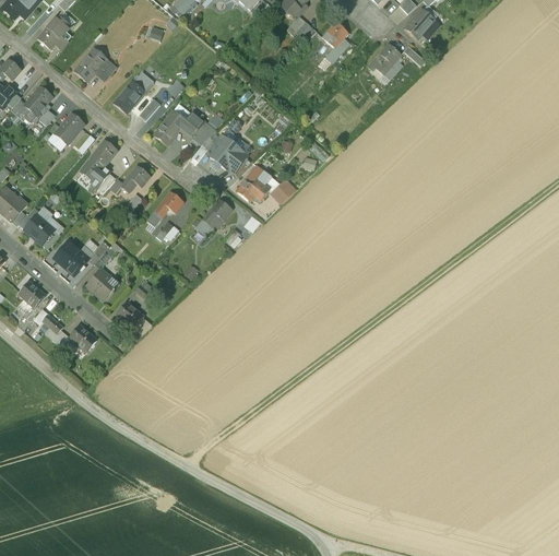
[(40,0),(7,0),(0,8),(14,20),(20,14),(24,18),(40,0)]
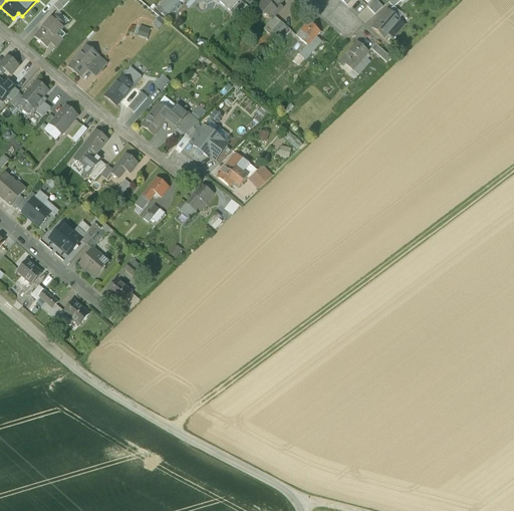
[(161,0),(160,2),(168,10),(177,0),(161,0)]
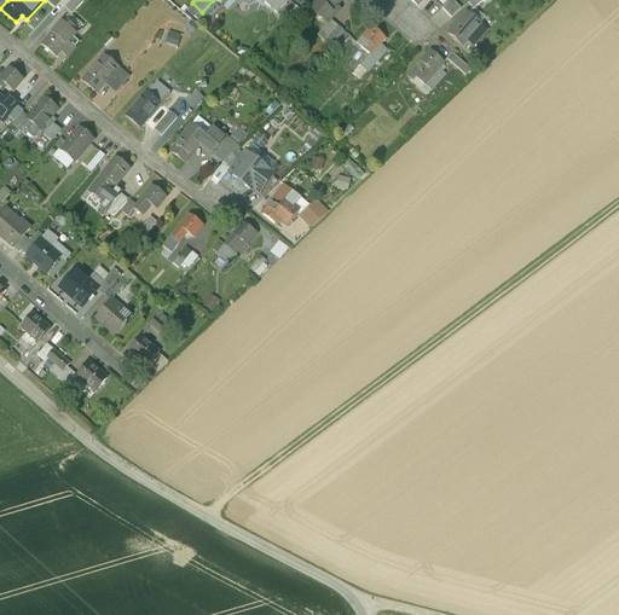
[(265,0),(277,11),(285,0),(265,0)]
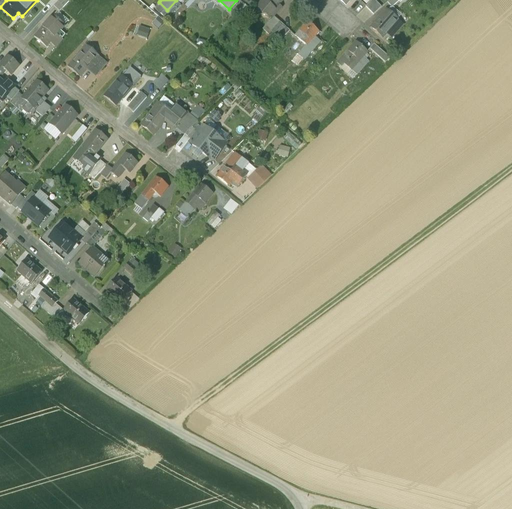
[(259,0),(256,4),(261,8),(264,7),(267,10),(266,13),(271,17),(273,15),(281,6),(278,3),(280,0),(259,0)]
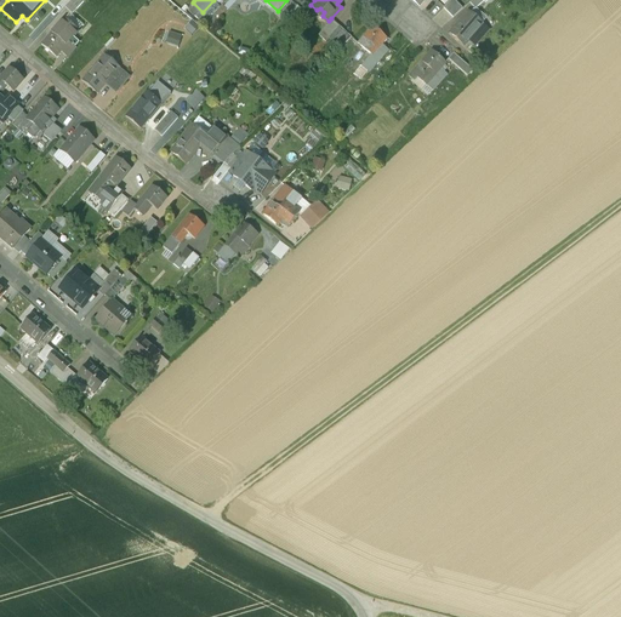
[(449,0),(444,5),(453,15),(462,5),(457,0),(449,0)]
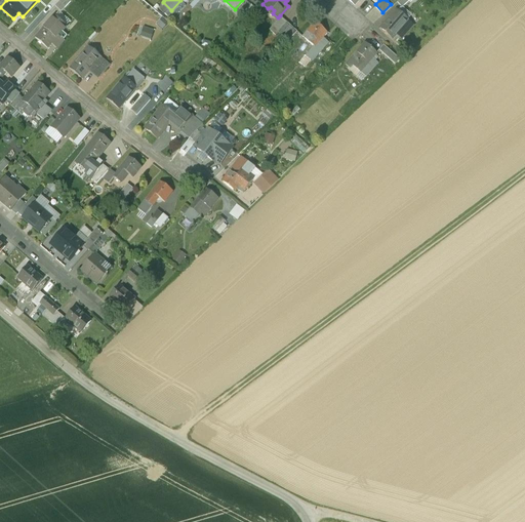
[(163,2),(160,5),(168,13),(171,10),(163,2)]
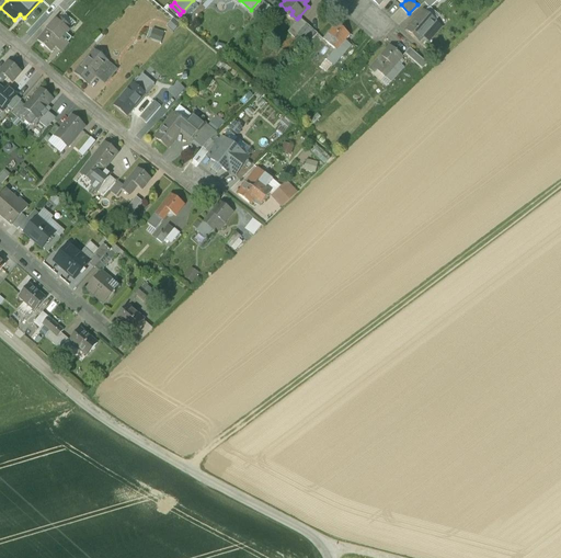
[(423,8),(405,27),(419,38),(424,33),(430,37),(442,24),(423,8)]
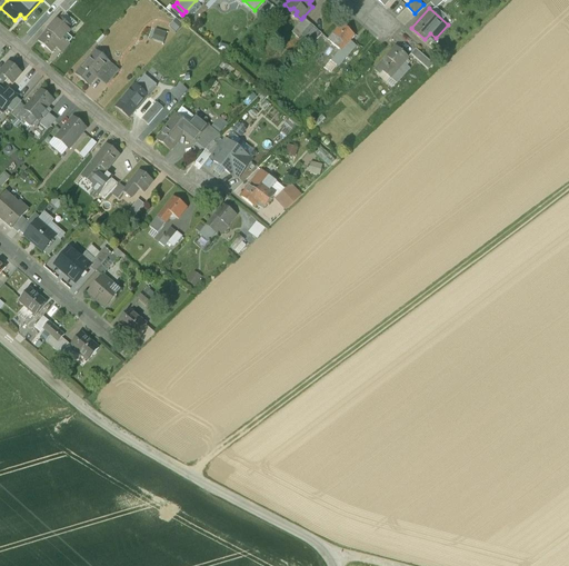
[(59,15),(39,40),(52,50),(58,45),(63,49),(72,37),(68,33),(73,27),(72,26),(70,28),(58,18),(60,16),(59,15)]
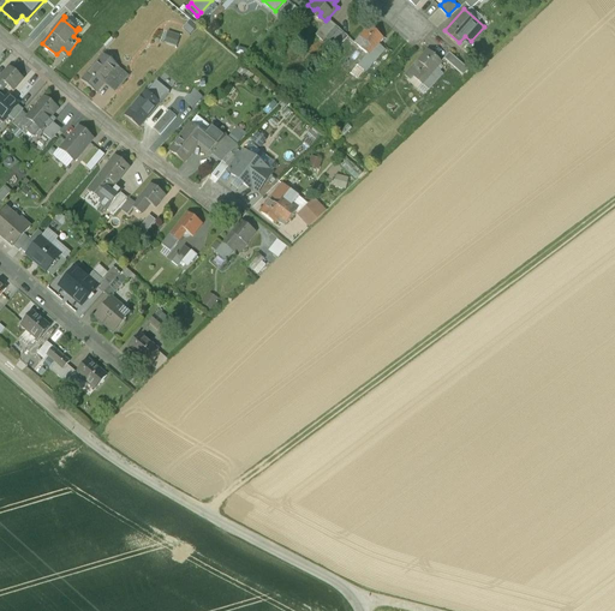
[(347,34),(328,18),(326,21),(315,33),(322,39),(326,34),(336,45),(347,34)]
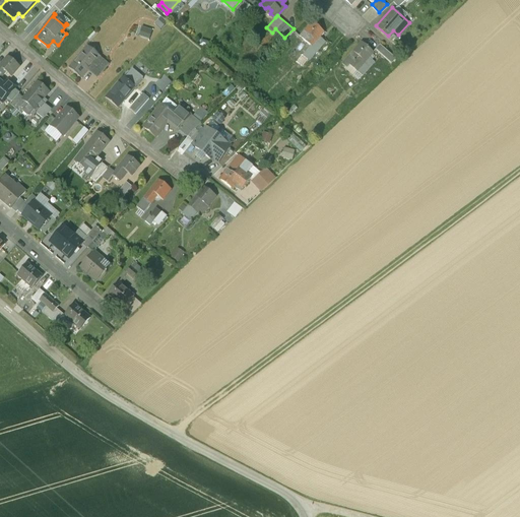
[(323,30),(312,20),(299,34),(302,37),(307,41),(317,50),(325,40),(319,36),(323,30)]
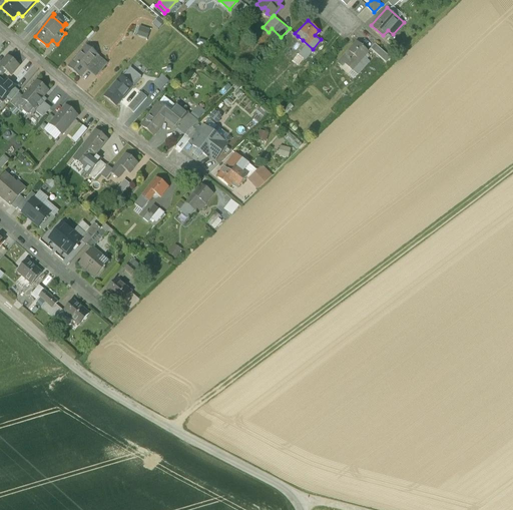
[(136,31),(147,35),(151,25),(140,21),(136,31)]
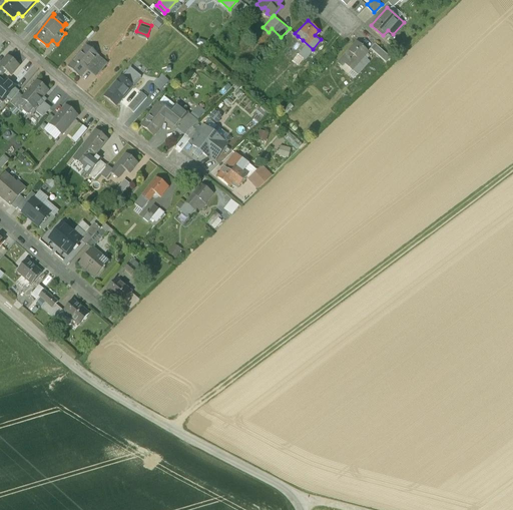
[(298,36),(286,49),(291,54),(303,40),(298,36)]
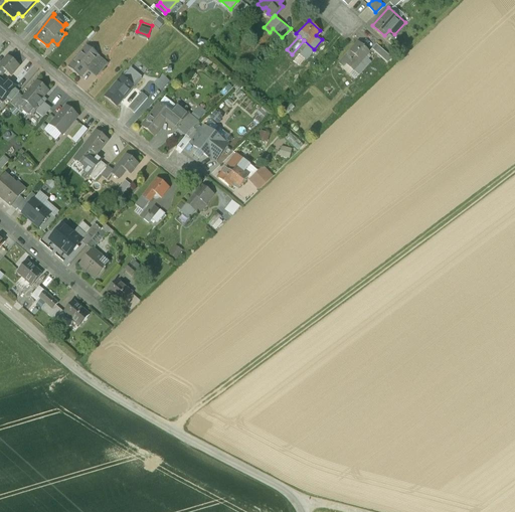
[(358,39),(339,61),(344,65),(346,62),(358,73),(371,59),(366,54),(370,50),(358,39)]
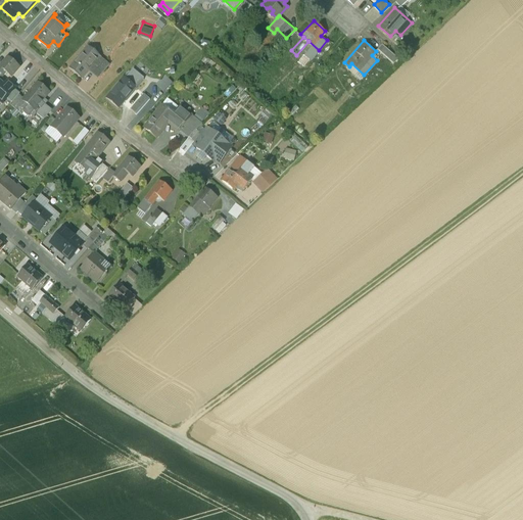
[(398,56),(382,42),(377,47),(393,61),(398,56)]
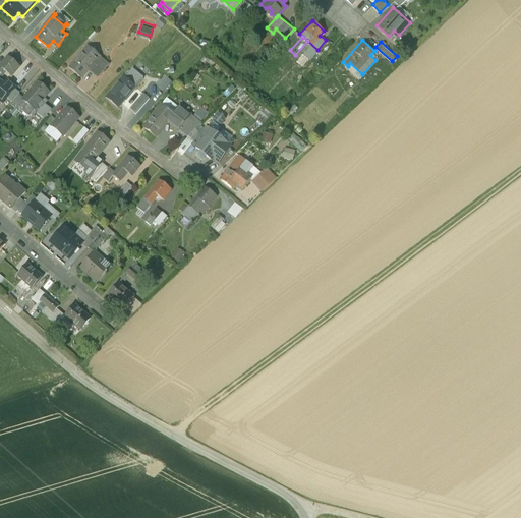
[(87,44),(69,65),(81,75),(90,66),(94,69),(103,58),(87,44)]
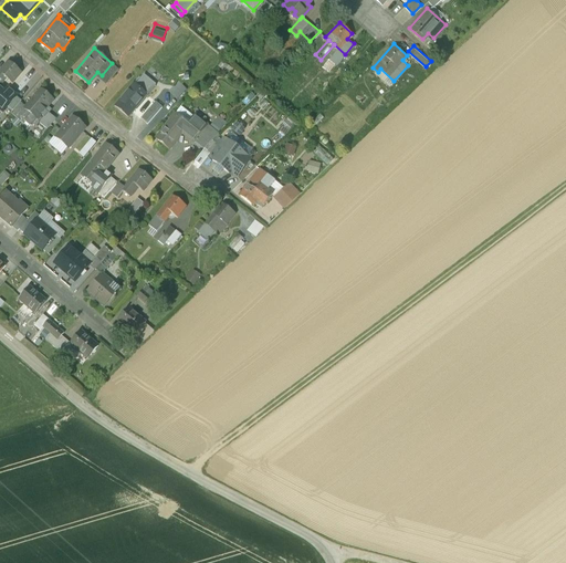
[(0,83),(7,76),(12,81),(21,70),(8,59),(0,68),(0,83)]
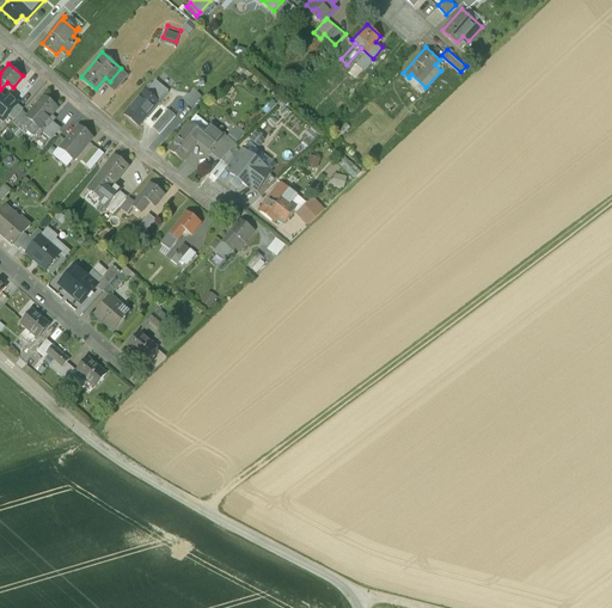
[(121,68),(110,81),(116,87),(128,73),(121,68)]
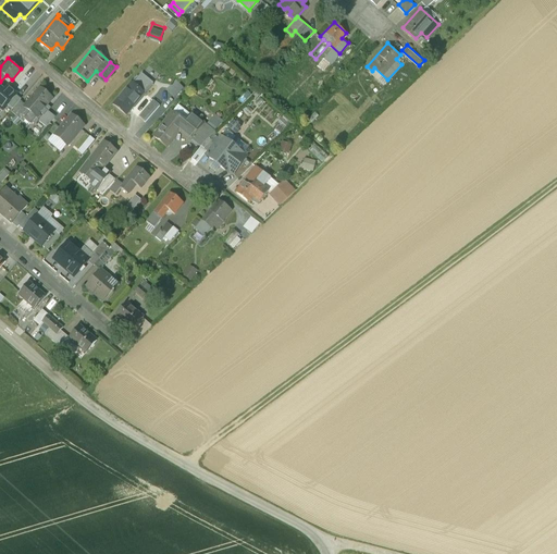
[(131,79),(112,102),(126,113),(144,90),(131,79)]
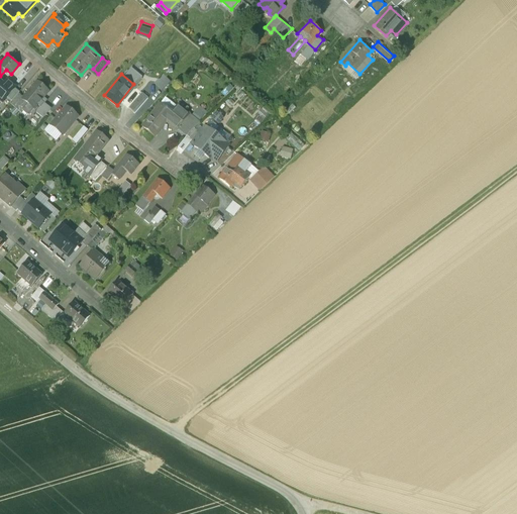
[(0,78),(0,97),(2,100),(7,95),(14,86),(15,85),(7,78),(4,82),(0,78)]
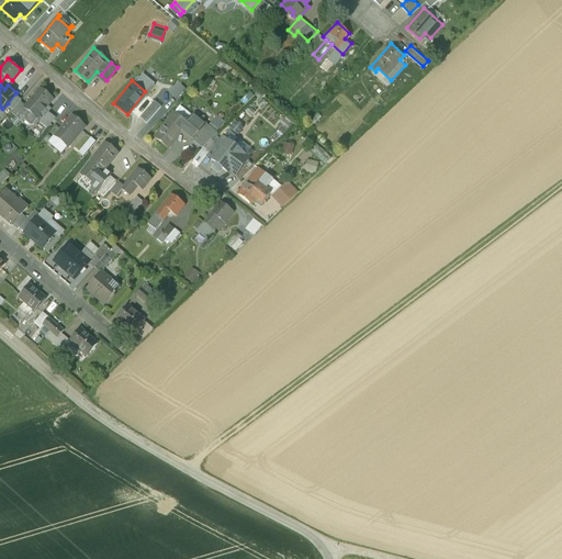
[(25,103),(24,104),(30,110),(23,116),(31,123),(41,111),(44,113),(48,109),(45,107),(53,97),(40,86),(25,103)]
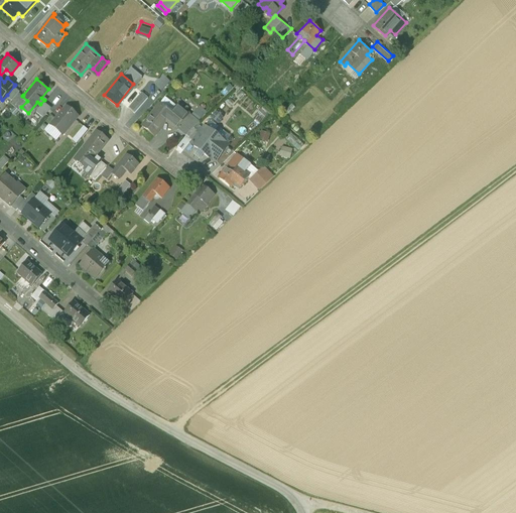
[(7,95),(11,99),(18,91),(19,90),(14,86),(7,95)]
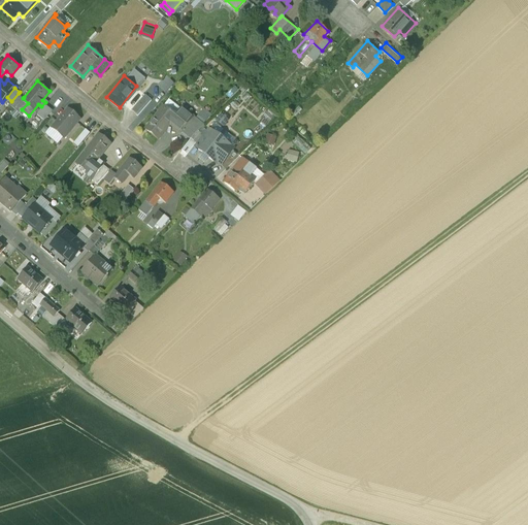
[(144,92),(132,108),(138,113),(152,97),(144,92)]
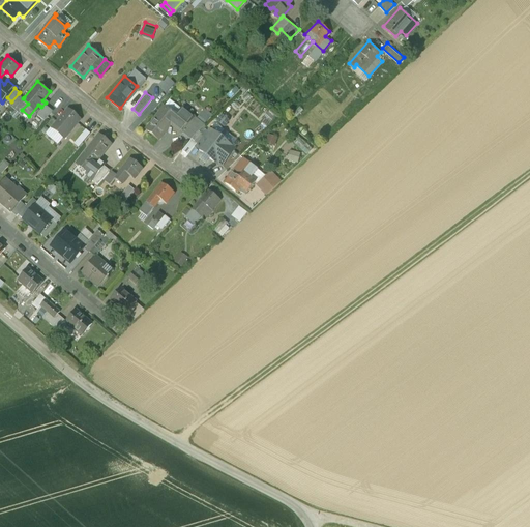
[(24,97),(19,93),(11,101),(9,103),(15,108),(23,98),(24,97)]
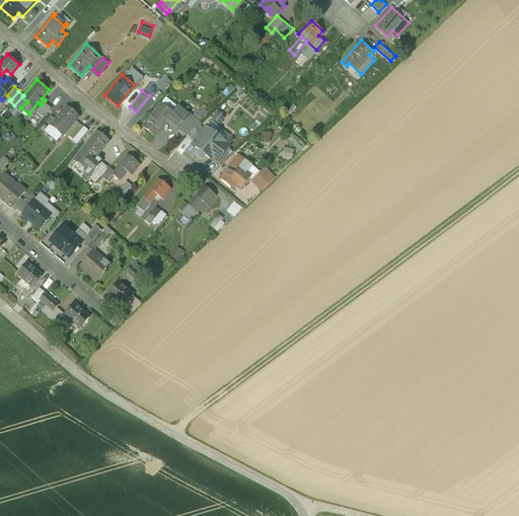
[(165,95),(142,124),(155,135),(167,120),(174,112),(172,109),(176,103),(165,95)]
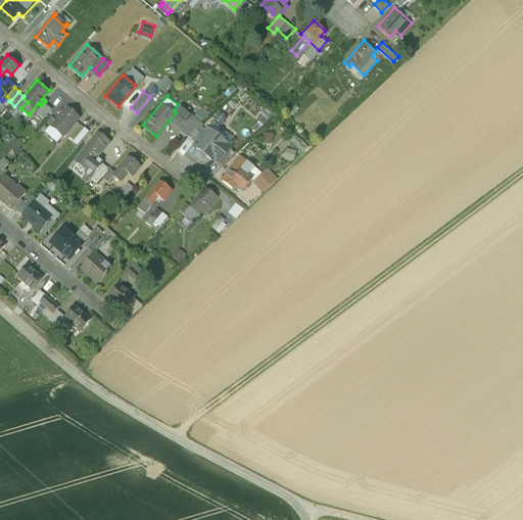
[(22,97),(14,106),(20,110),(21,108),(28,102),(22,97)]
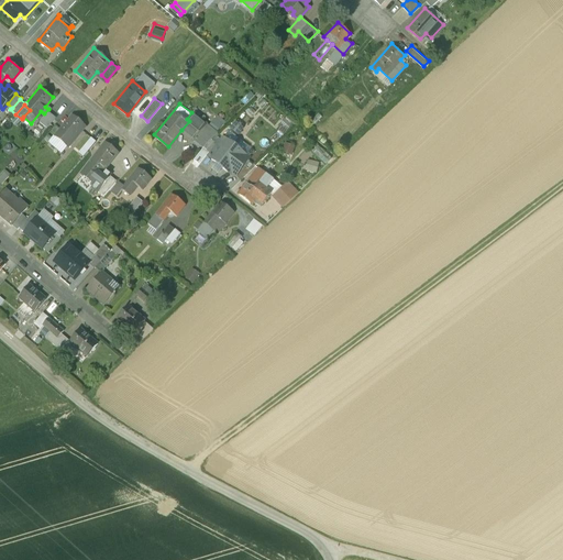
[(207,122),(192,111),(191,112),(187,119),(189,121),(181,130),(192,140),(194,138),(203,145),(216,132),(205,123),(207,122)]
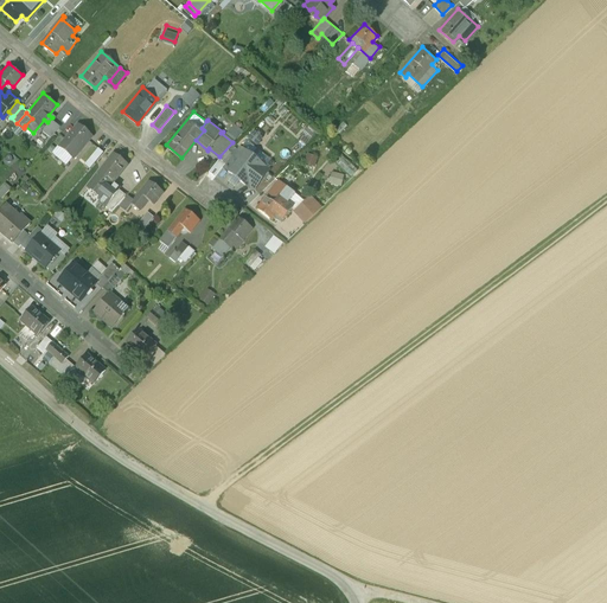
[(234,135),(241,126),(235,120),(227,129),(234,135)]
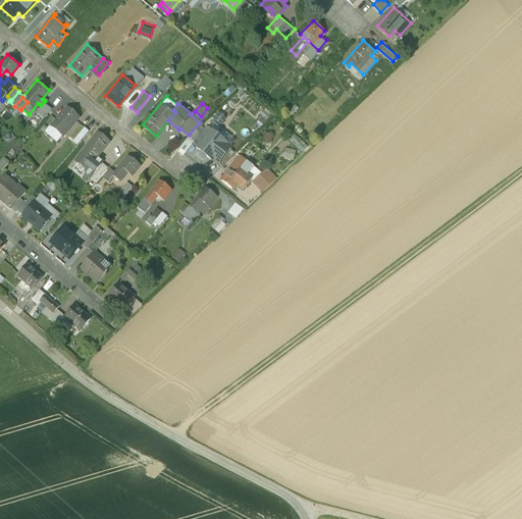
[(41,105),(37,111),(41,114),(46,109),(41,105)]
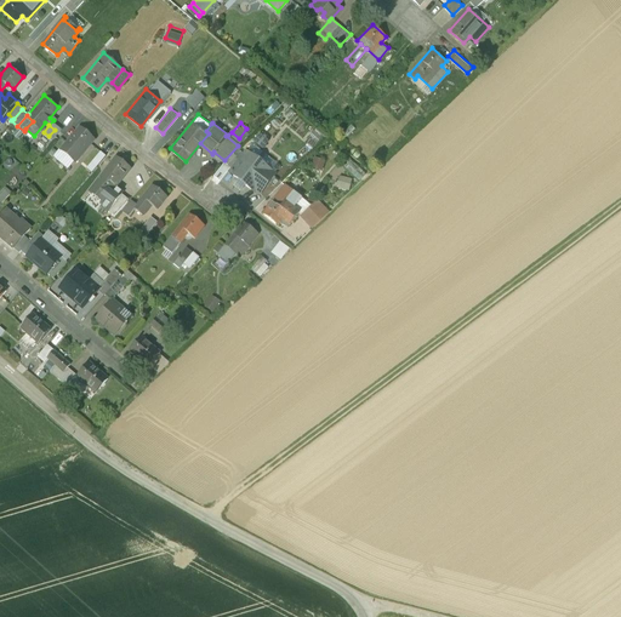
[(78,125),(60,146),(68,153),(77,143),(84,149),(93,137),(78,125)]
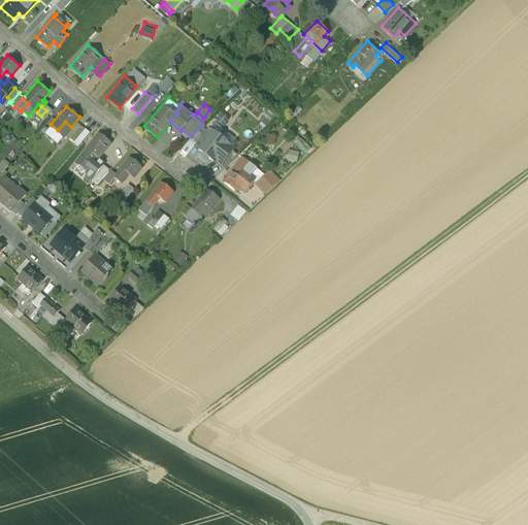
[(267,106),(263,112),(267,117),(272,110),(267,106)]
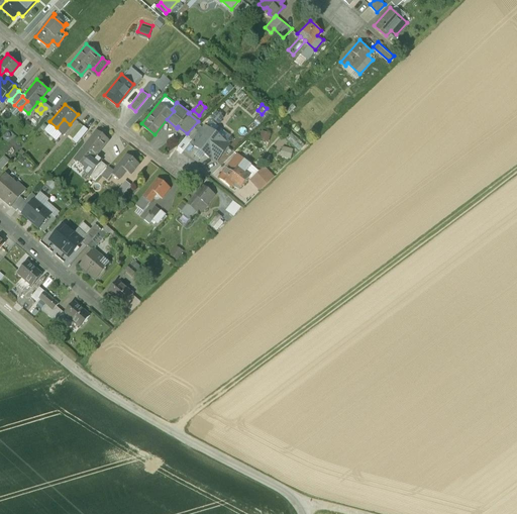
[(88,128),(79,120),(72,128),(76,132),(76,133),(81,137),(88,128)]
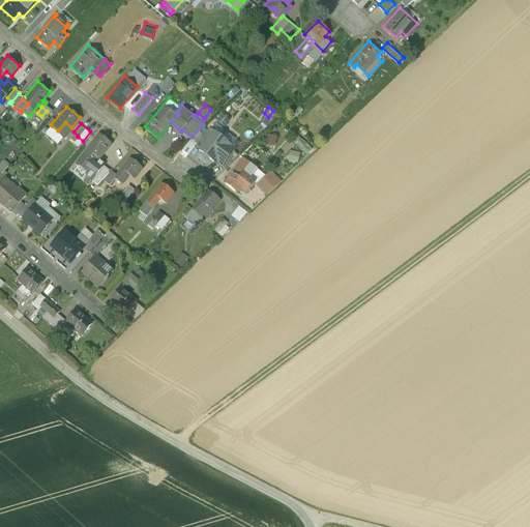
[(209,126),(196,145),(217,162),(218,160),(222,163),(234,146),(209,126)]
